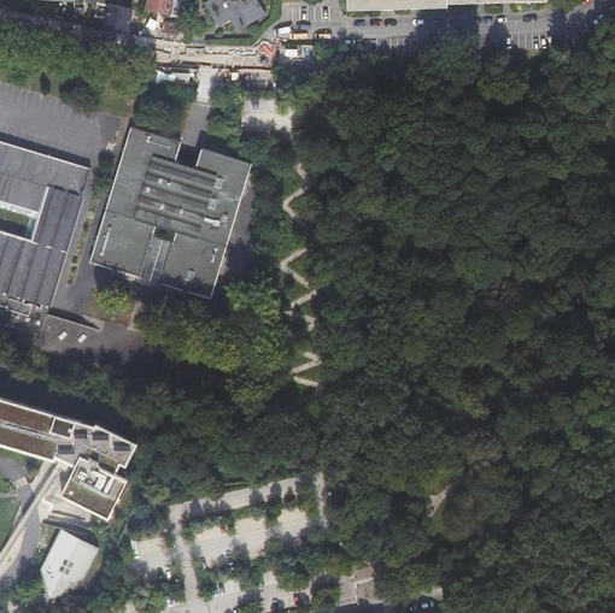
[(130,5),(106,0),(101,25),(126,29),(130,5)]
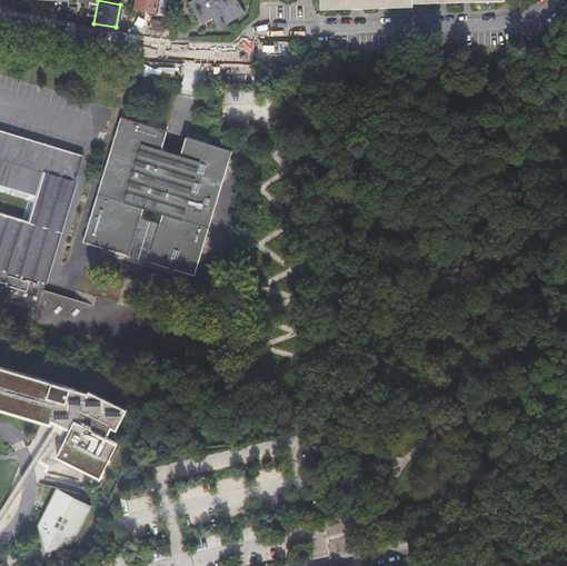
[(133,0),(132,6),(152,9),(153,0),(133,0)]
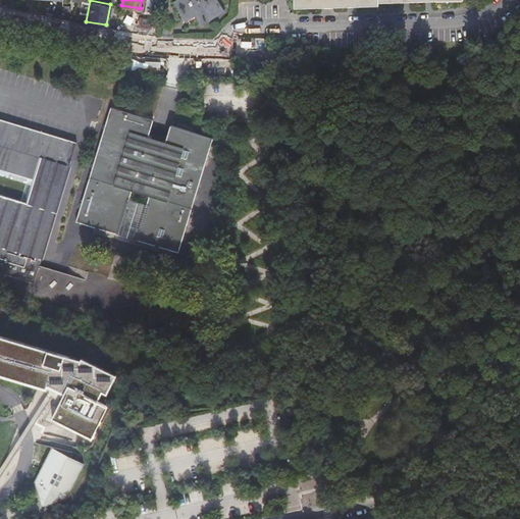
[(171,0),(184,19),(193,13),(200,24),(223,9),(216,0),(171,0)]
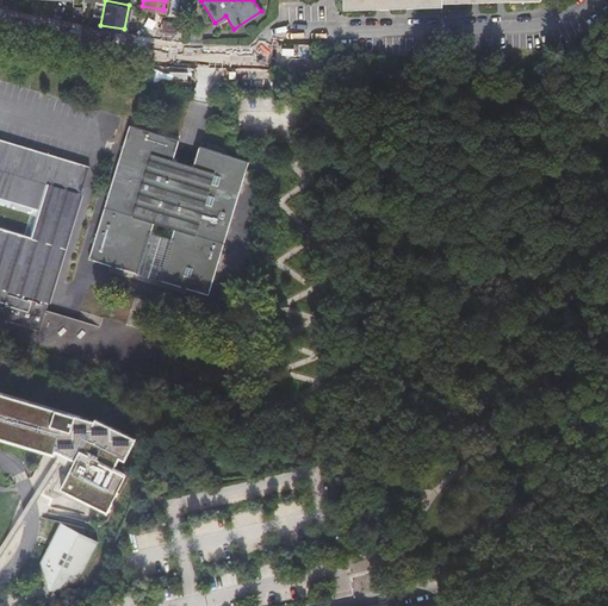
[(70,4),(69,18),(79,19),(80,4),(70,4)]
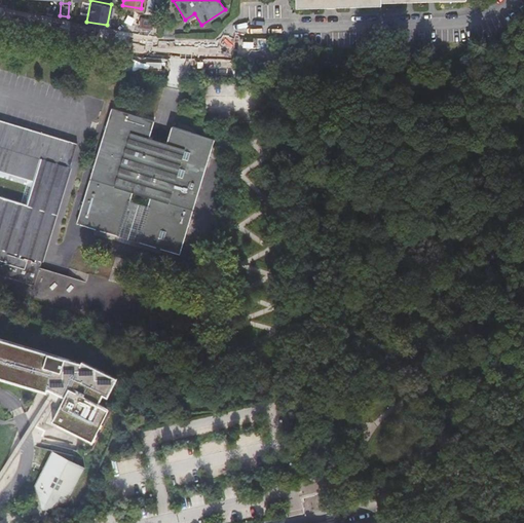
[(131,14),(117,12),(115,27),(146,33),(149,28),(151,17),(140,15),(138,24),(129,23),(131,14)]
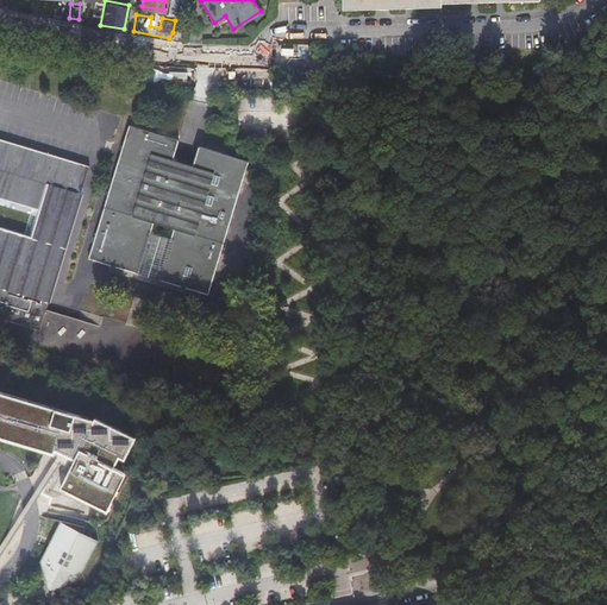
[(175,158),(182,138),(132,123),(88,257),(110,264),(138,272),(151,231),(155,221),(176,227),(173,238),(160,278),(188,287),(208,294),(251,159),(204,144),(195,164),(175,158)]
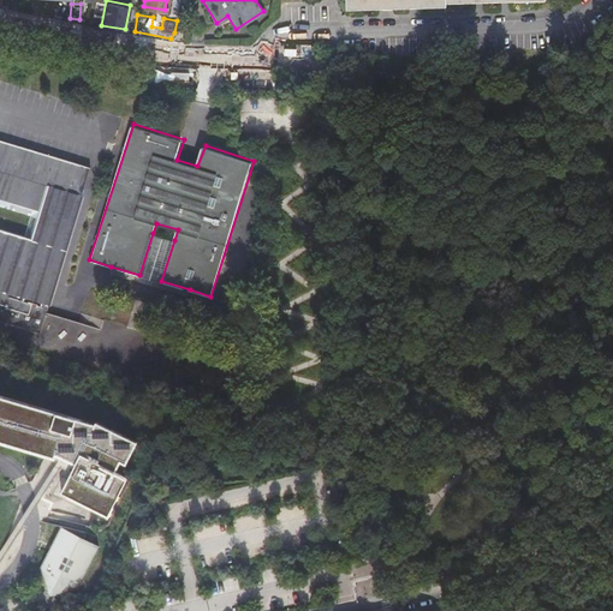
[(0,321),(41,334),(88,166),(0,139),(0,321)]
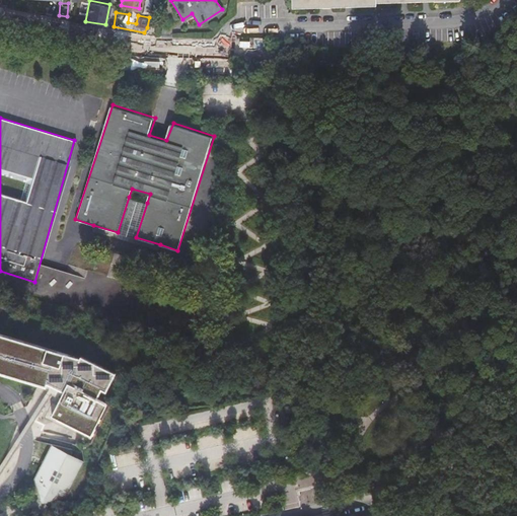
[(482,179),(479,171),(468,175),(470,182),(482,179)]
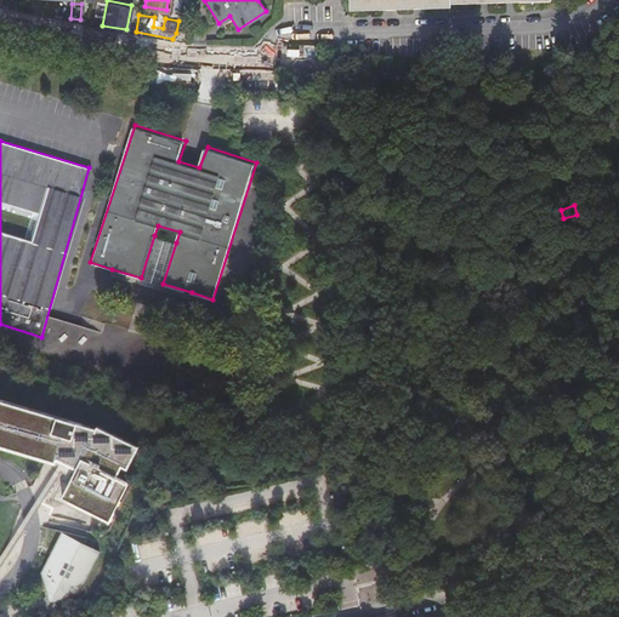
[(154,235),(141,278),(112,269),(111,274),(189,298),(192,292),(163,284),(176,243),(154,235)]
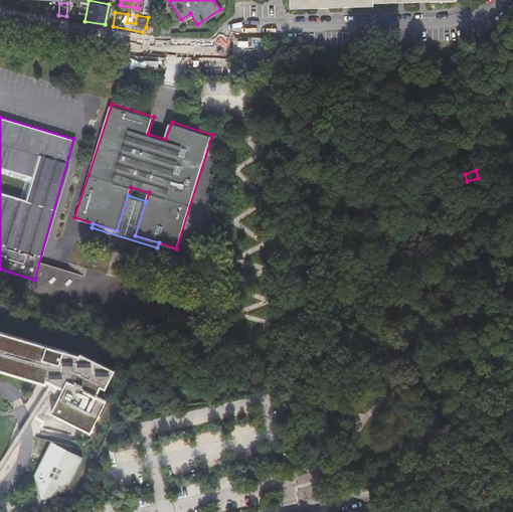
[(0,371),(44,384),(46,381),(62,389),(50,412),(55,415),(90,432),(94,424),(106,399),(96,394),(100,387),(105,389),(114,370),(79,353),(78,355),(55,348),(56,347),(0,331),(0,371)]
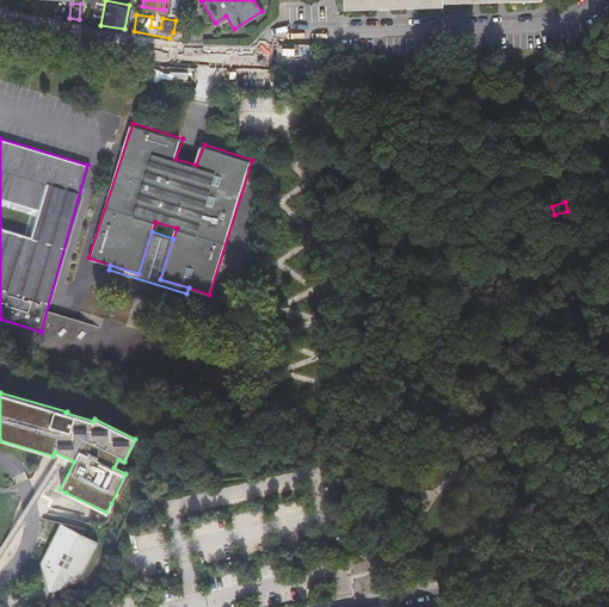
[(74,462),(55,452),(53,456),(56,457),(54,460),(69,469),(74,462)]
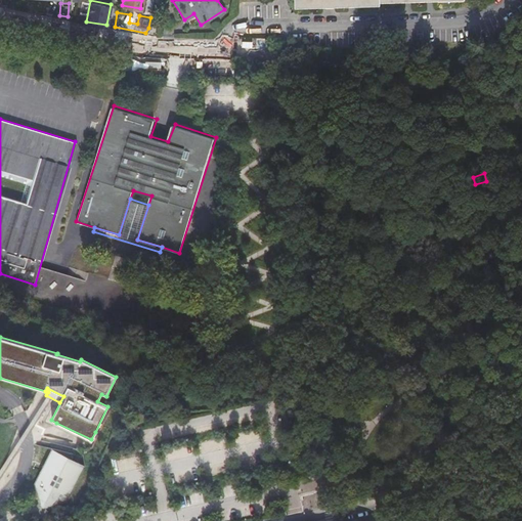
[(91,439),(56,423),(91,441),(96,432),(95,432),(91,439)]
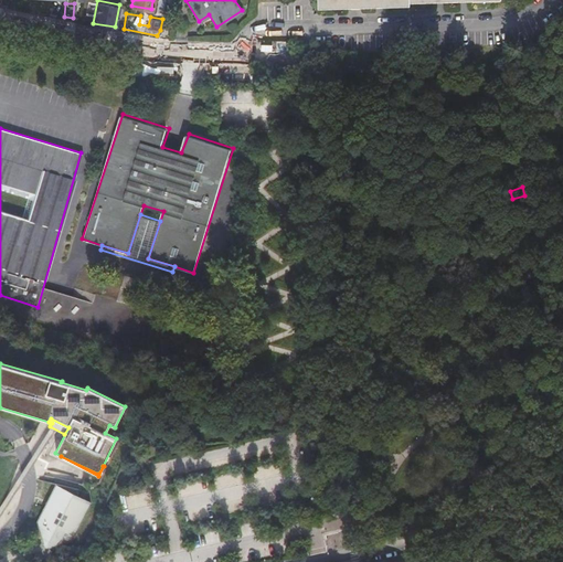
[(74,496),(77,488),(55,483),(35,521),(43,542),(51,547),(72,540),(91,505),(74,496)]
